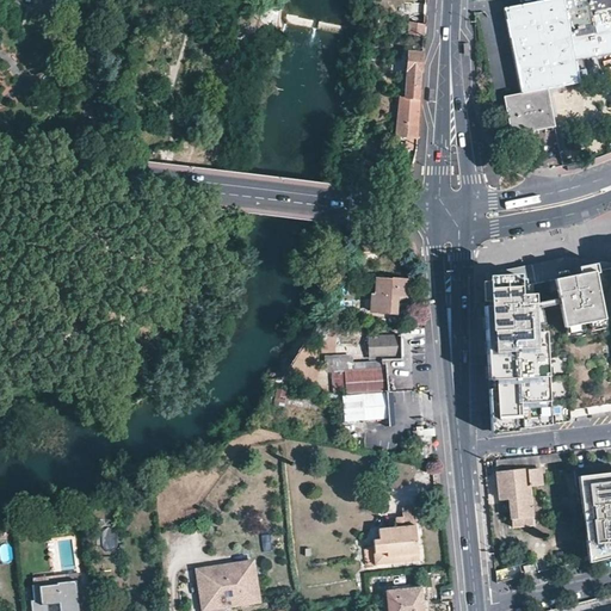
[(610,0),(538,0),(504,7),(520,94),(503,97),(510,136),(555,128),(547,88),(579,82),(575,62),(610,55),(610,0)]
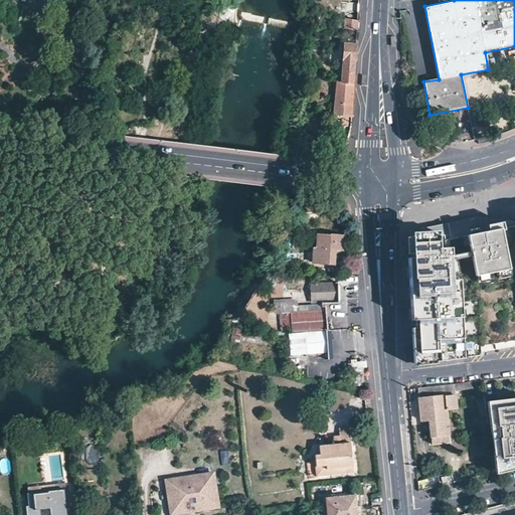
[(358,30),(358,20),(344,18),(343,29),(358,30)]
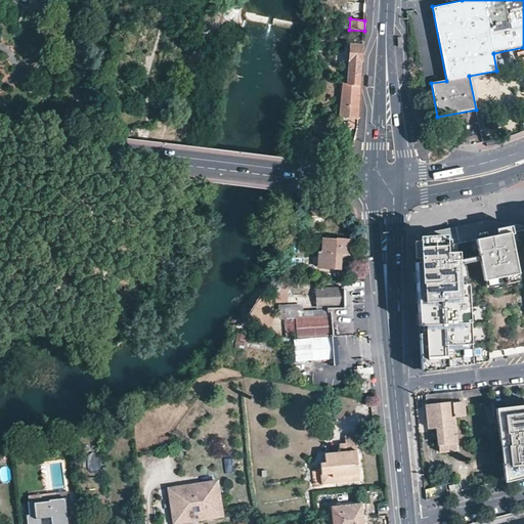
[(360,84),(363,44),(350,43),(348,82),(360,84)]
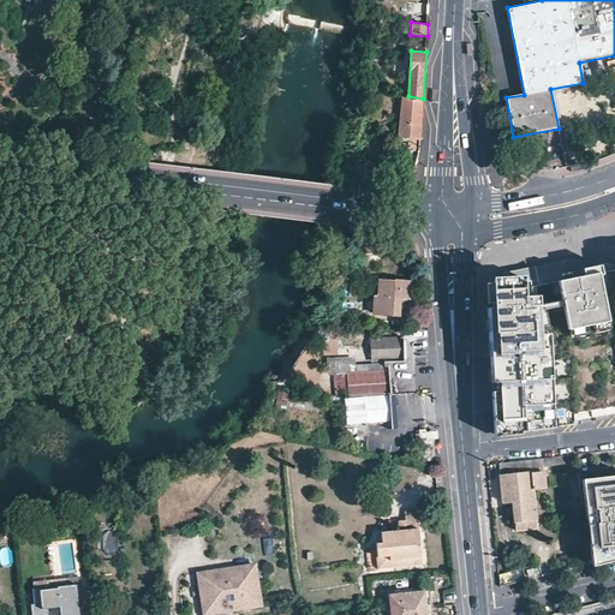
[(419,147),(423,99),(408,96),(402,96),(401,130),(400,137),(413,138),(413,151),(419,153),(419,147)]
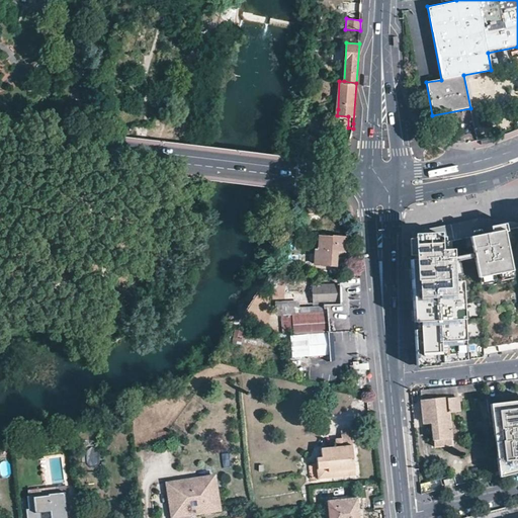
[(418,372),(467,368),(463,290),(457,290),(455,265),(475,262),(470,238),(453,241),(453,225),(418,234),(418,238),(411,238),(418,372)]
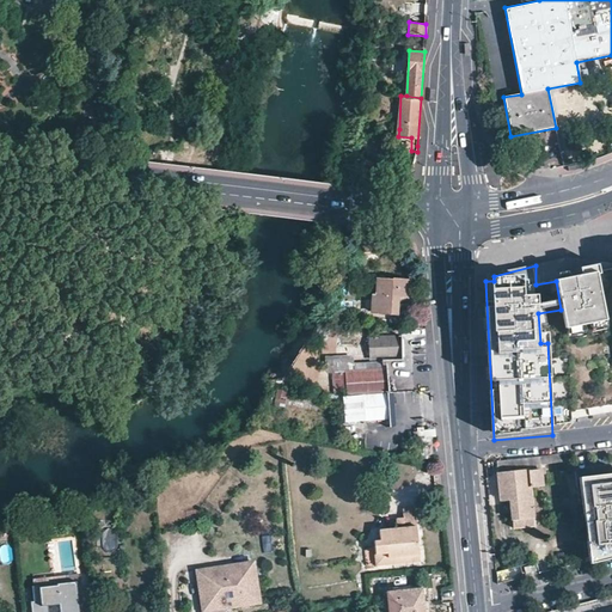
[(561,310),(568,341),(611,331),(600,273),(556,281),(561,310)]
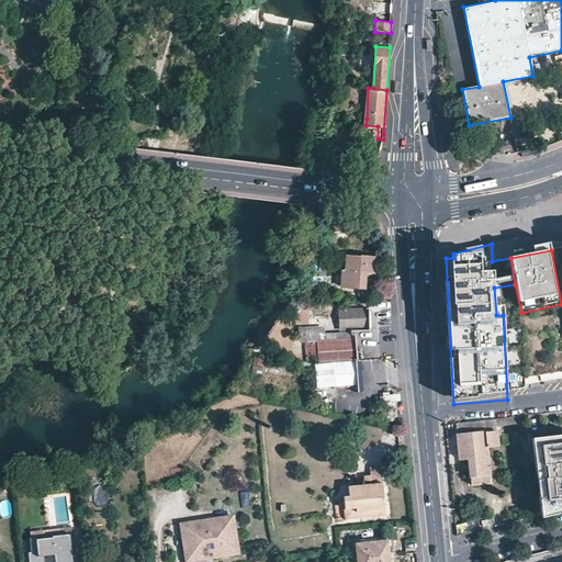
[(338,253),(336,269),(343,269),(341,288),(363,289),(364,271),(375,272),(377,259),(346,256),(346,254),(338,253)]
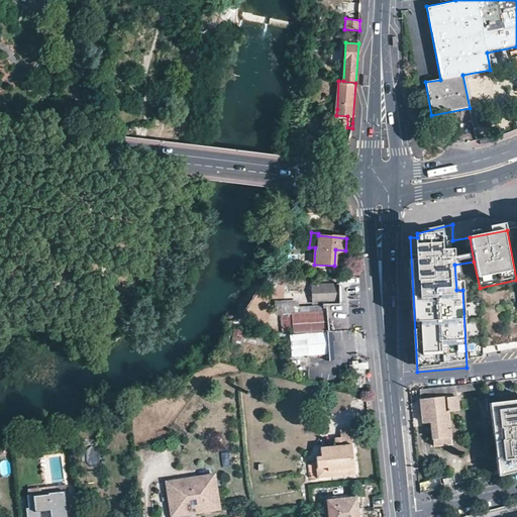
[(312,308),(339,308),(339,288),(312,290),(312,308)]
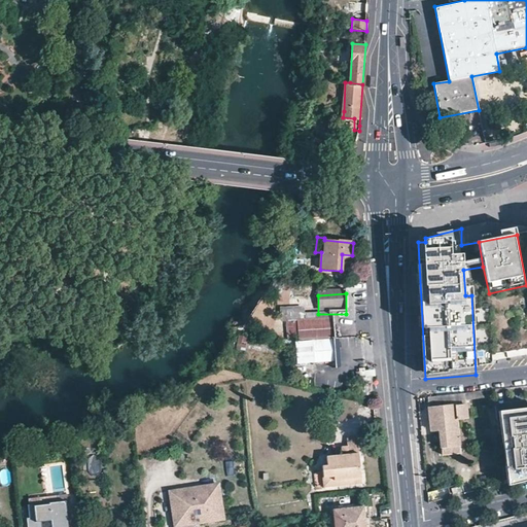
[(290,321),(305,319),(305,312),(285,314),(286,321),(290,321)]
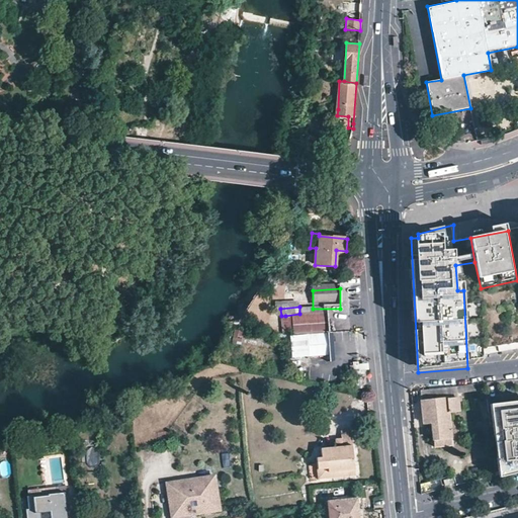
[(307,332),(306,321),(324,320),(324,315),(305,316),(300,316),(299,314),(285,316),(286,332),(307,332)]
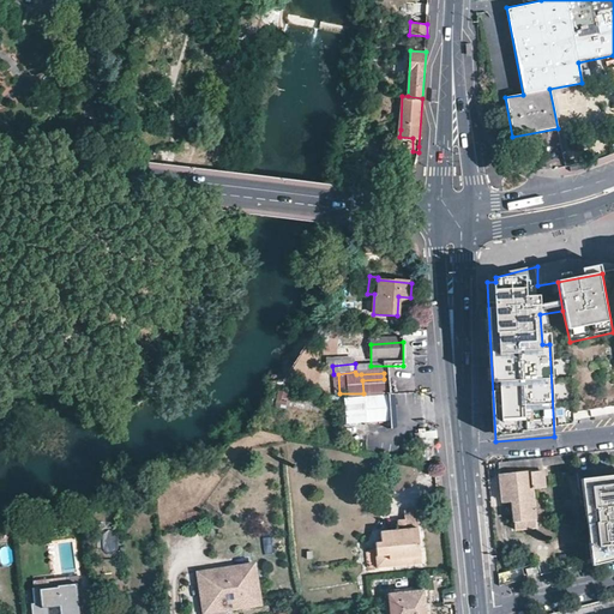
[(380,393),(391,393),(390,378),(384,379),(362,380),(363,393),(380,393)]
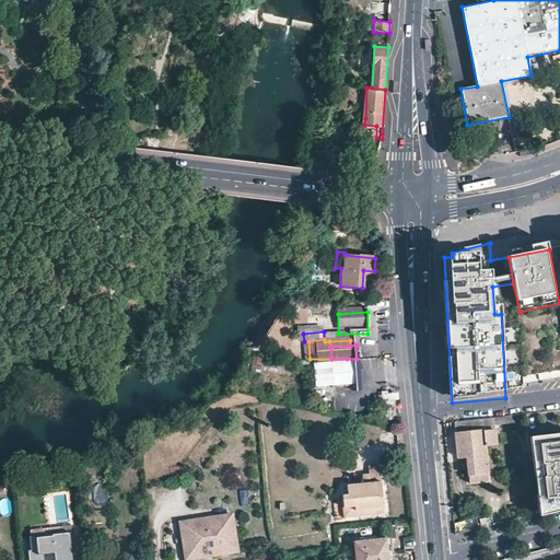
[(287,364),(253,360),(251,374),(288,378),(289,373),(286,372),(287,364)]
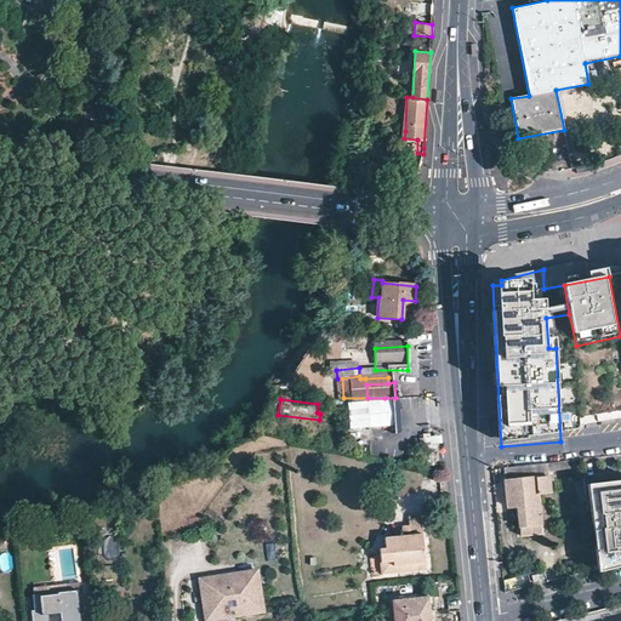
[(368,403),(351,404),(353,429),(396,426),(393,402),(368,403)]
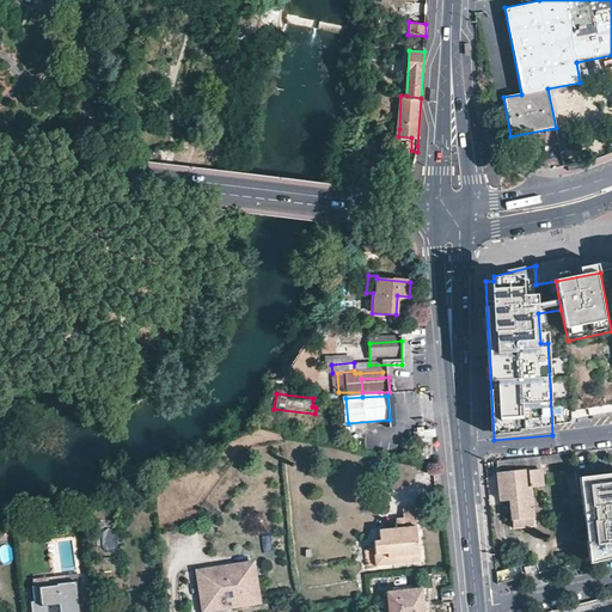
[(568,422),(567,411),(555,414),(557,424),(568,422)]
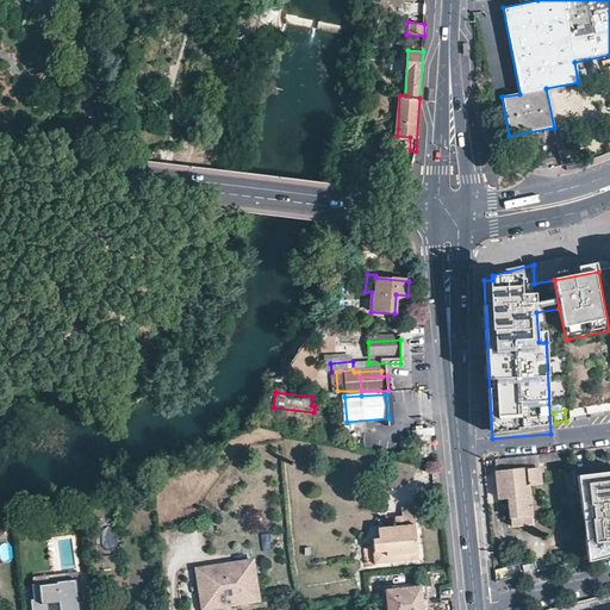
[(558,464),(558,453),(495,460),(499,498),(506,498),(510,526),(531,522),(527,485),(540,484),(539,466),(558,464)]
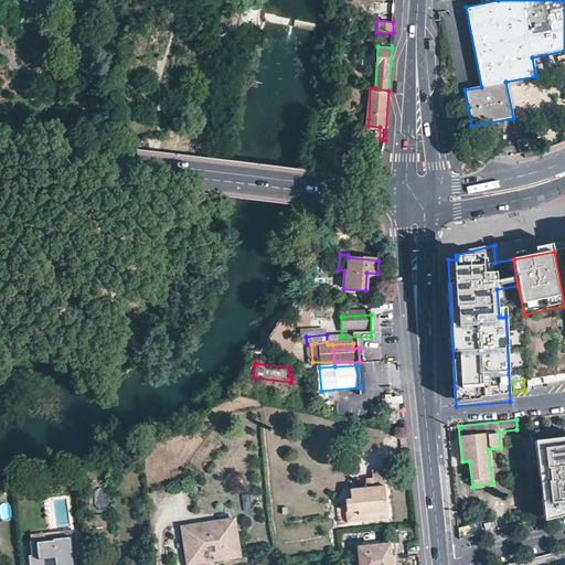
[(564,437),(535,440),(536,450),(564,446),(564,437)]
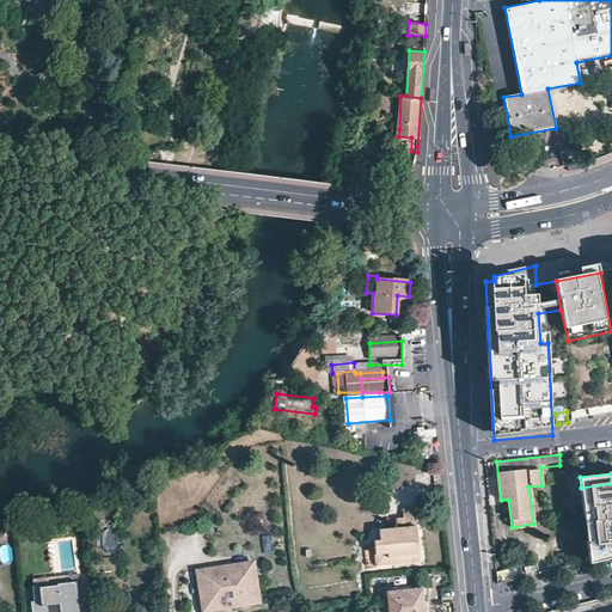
[(611,554),(611,483),(581,488),(589,561),(610,555),(611,554)]
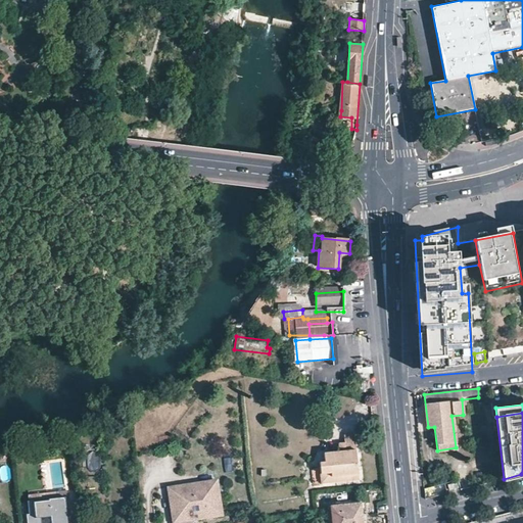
[(344,436),(345,444),(345,455),(340,455),(340,452),(324,454),(325,463),(319,463),(320,475),(330,474),(330,477),(357,475),(353,435),(344,436)]
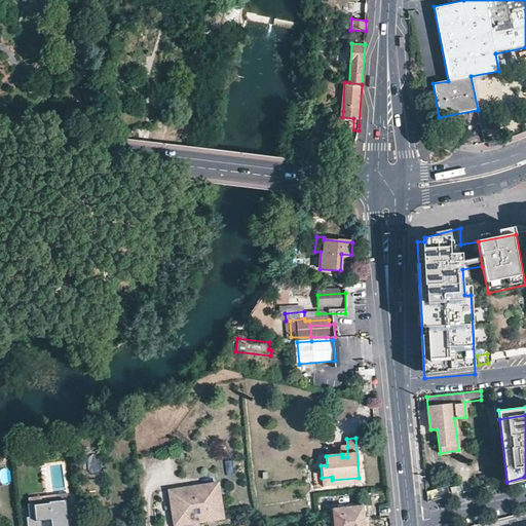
[(360,483),(359,478),(332,480),(332,477),(322,478),(323,486),(360,483)]
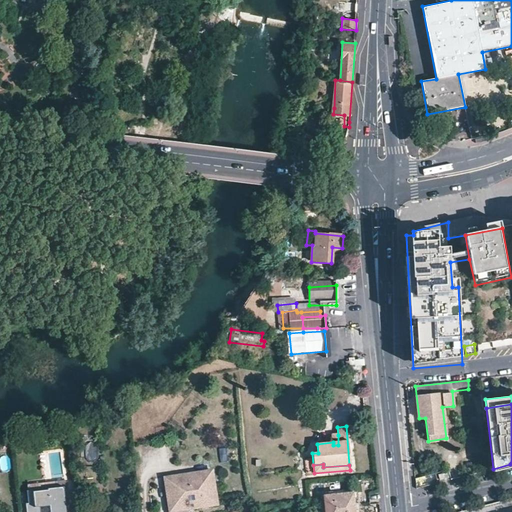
[(415,476),(416,486),(438,481),(436,471),(415,476)]
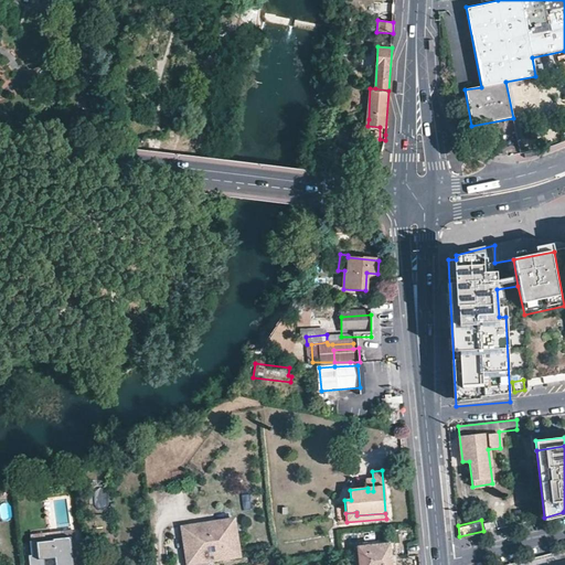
[(196,546),(187,547),(189,564),(211,564),(211,563),(242,560),(238,529),(230,522),(194,525),(196,546)]
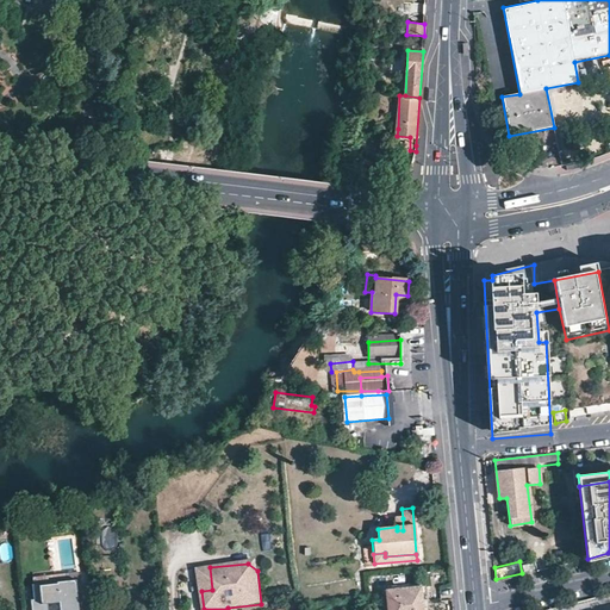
[(212,590),(210,567),(199,568),(201,591),(212,590)]
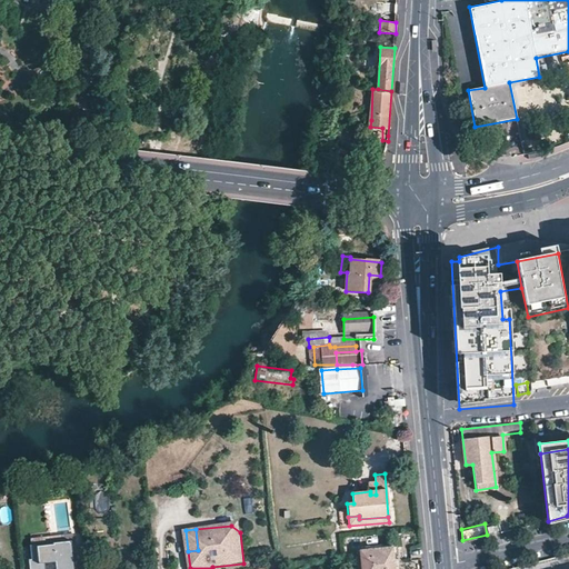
[(73,568),(71,568),(69,545),(30,548),(31,562),(28,562),(28,568),(79,568),(73,568)]
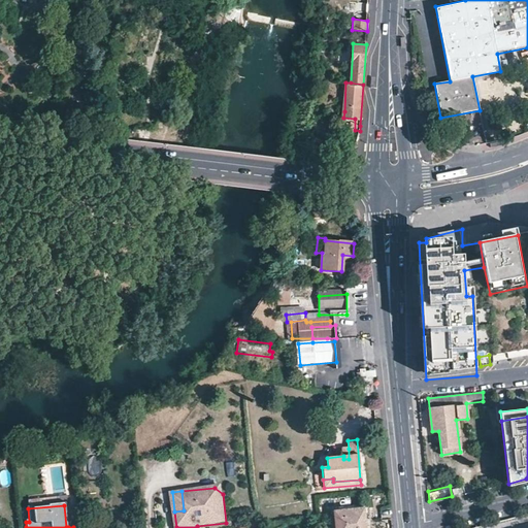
[(336,510),(338,527),(337,527),(369,527),(368,519),(367,507),(336,510)]
